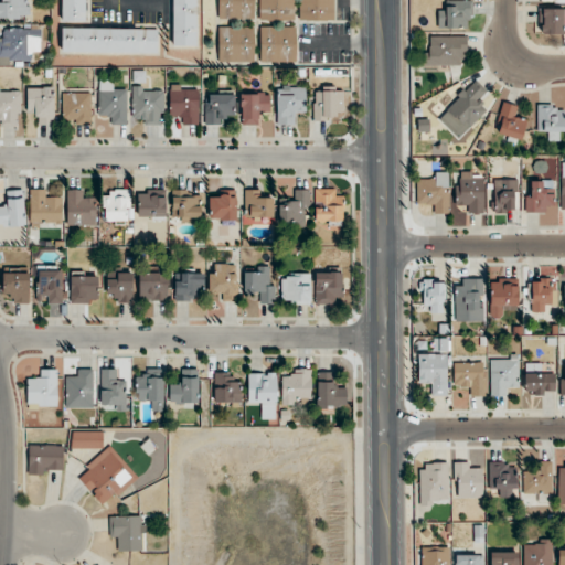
[(0,0),(0,18),(30,18),(30,0),(0,0)]
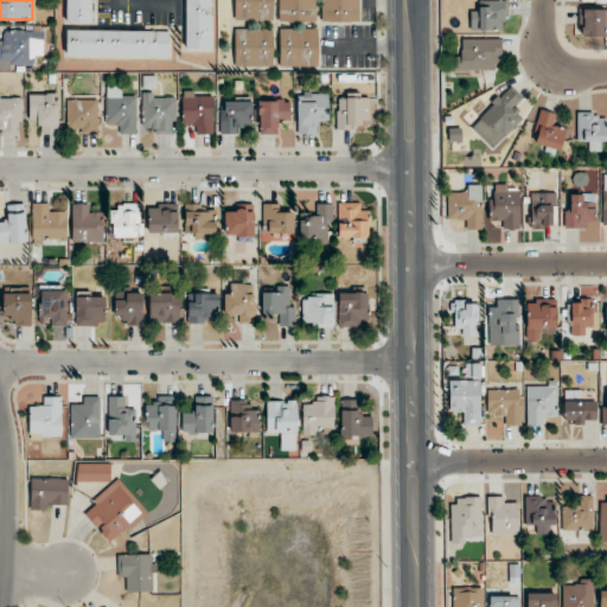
[(91,0),(65,0),(66,24),(93,24),(91,0)]
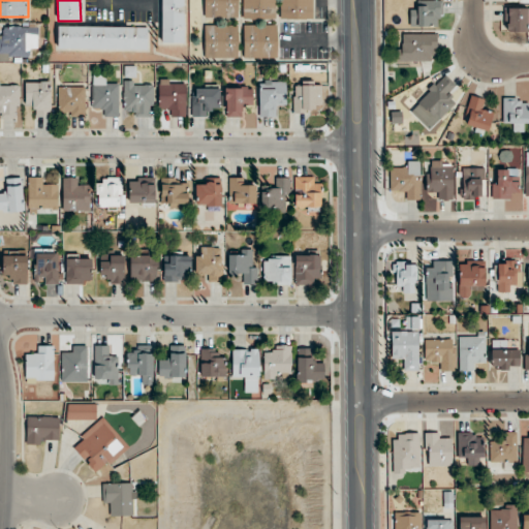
[(161,0),(161,43),(184,43),(184,0),(161,0)]
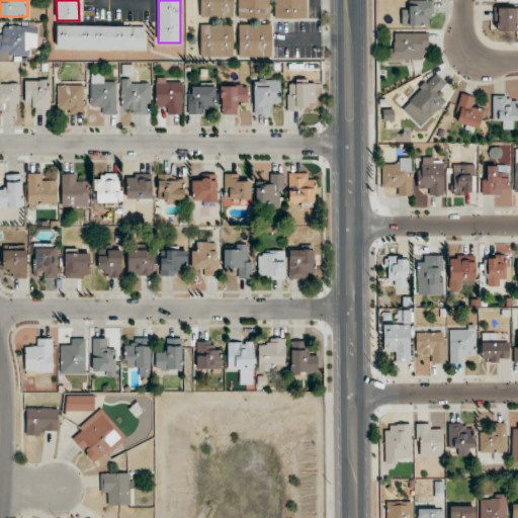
[(234,0),(199,0),(199,18),(234,18),(234,0)]
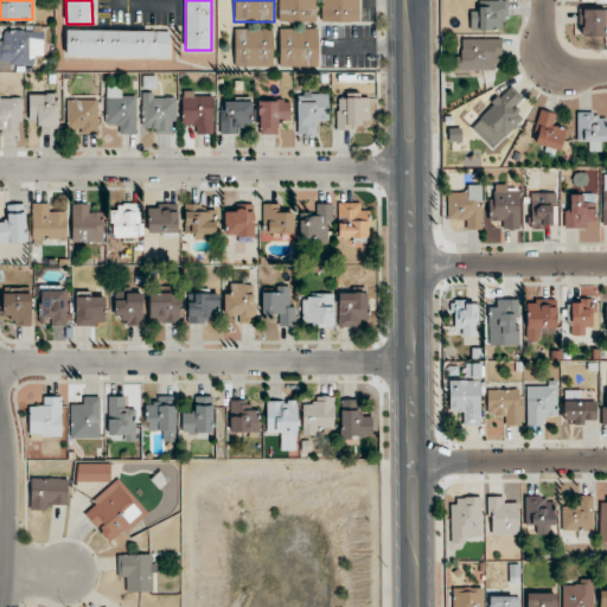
[(278,0),(279,23),(317,23),(315,0),(278,0)]
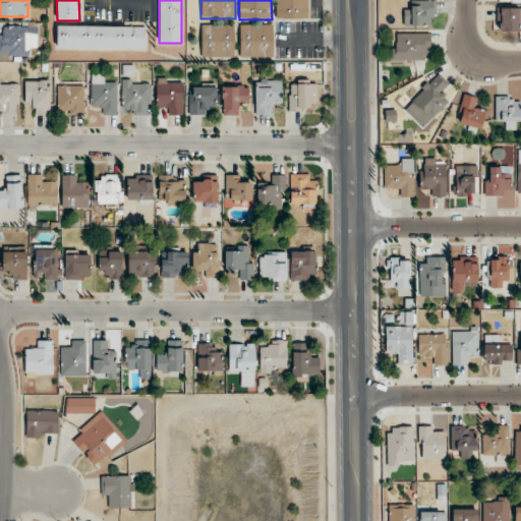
[(276,0),(276,19),(308,19),(307,0),(276,0)]
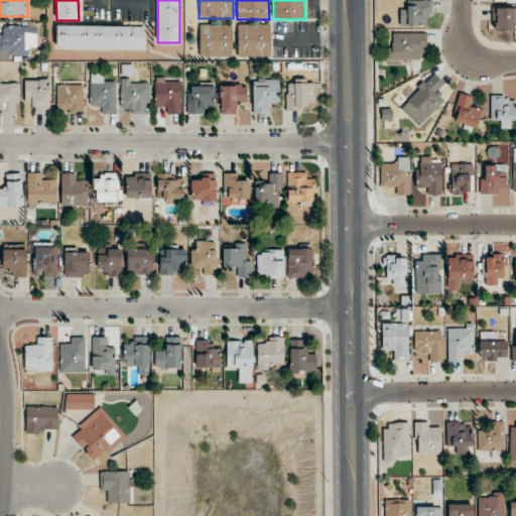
[(430,0),(409,0),(409,9),(400,9),(400,27),(430,27),(430,0)]
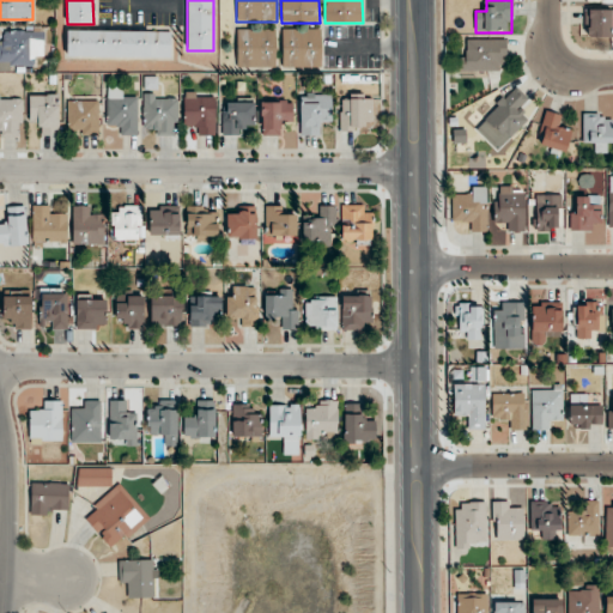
[(612,8),(587,10),(587,38),(612,38),(612,8)]
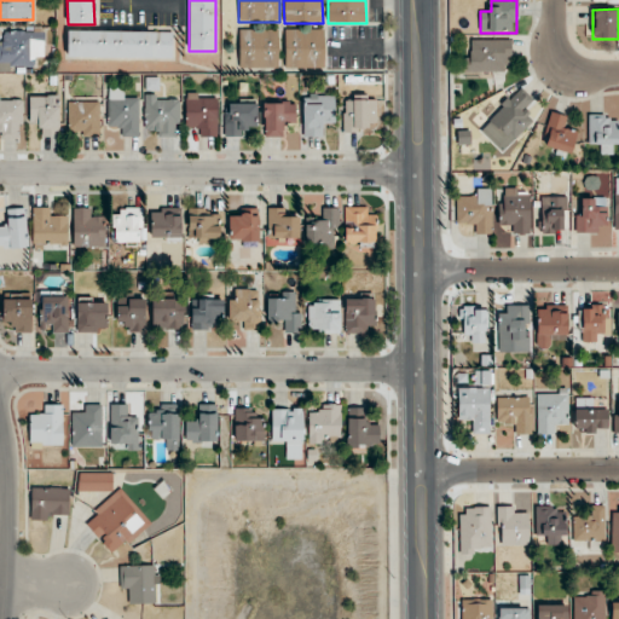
[(278,68),(278,29),(238,29),(238,68),(278,68)]
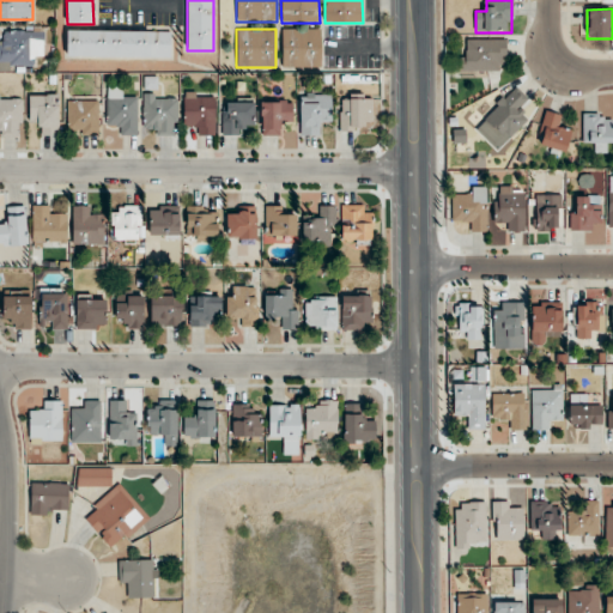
[(321,68),(321,29),(281,29),(281,68),(321,68)]
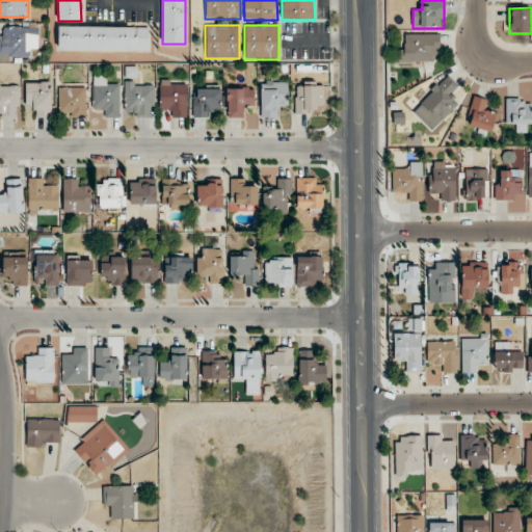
[(5,26),(5,34),(0,34),(0,60),(28,61),(29,50),(38,50),(38,26),(5,26)]
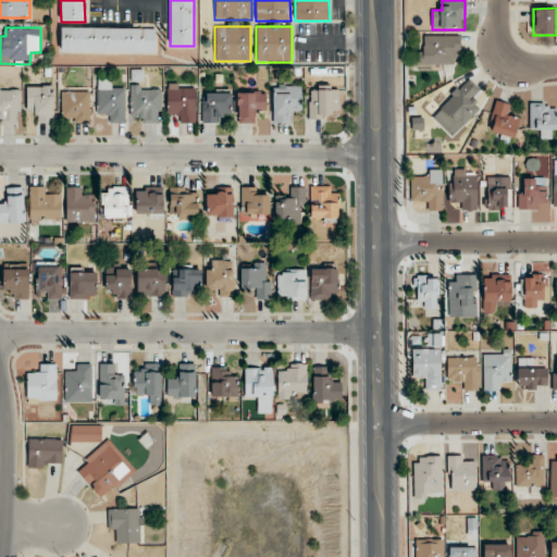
[(157,27),(61,27),(61,51),(157,51),(157,27)]
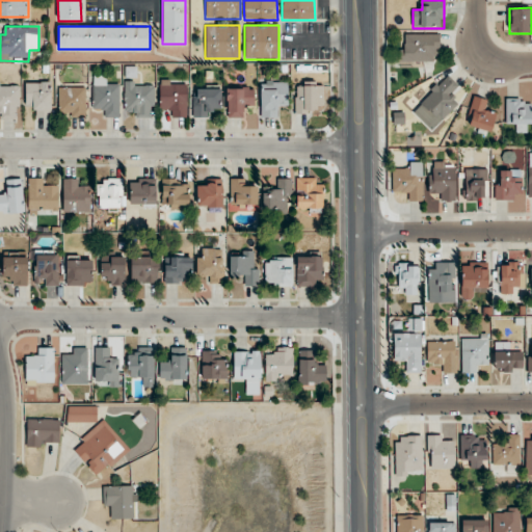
[(439,34),(399,34),(399,62),(429,62),(429,58),(439,58),(439,34)]
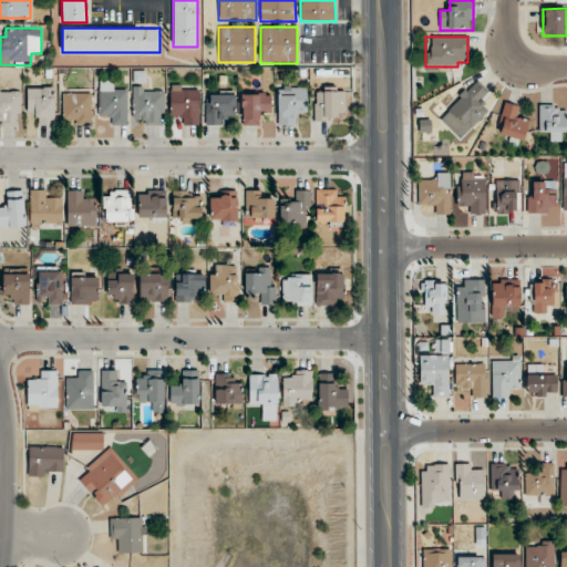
[(99,115),(109,115),(109,125),(127,125),(127,92),(116,92),(116,81),(99,81),(99,115)]
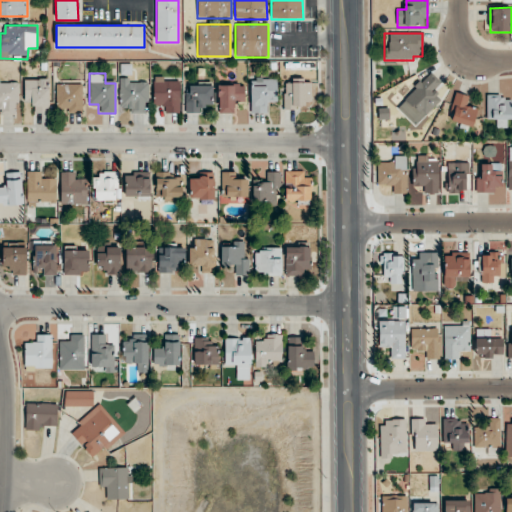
[(442,83),(431,73),(402,102),(420,120),(443,98),(435,90),(442,83)]
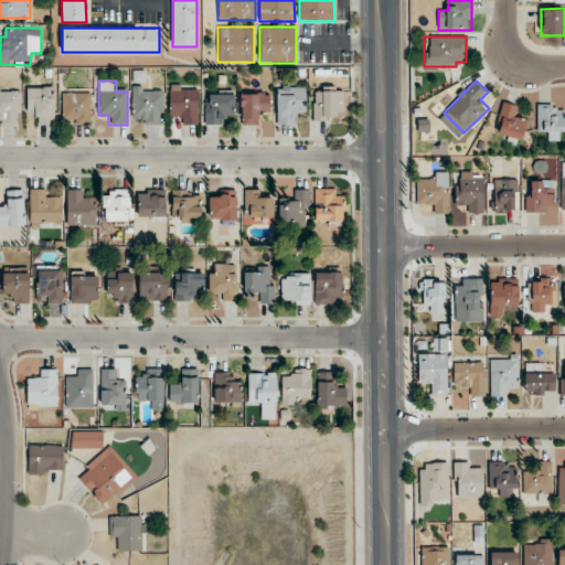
[(180,125),(199,125),(199,85),(169,85),(169,114),(180,114),(180,125)]
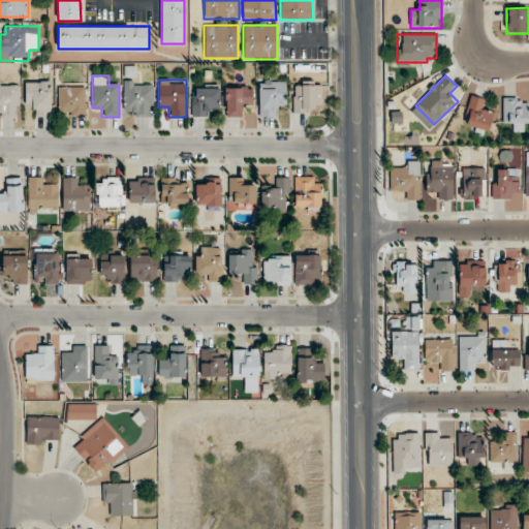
[(286,81),(258,81),(258,117),(277,117),(277,105),(286,105),(286,81)]
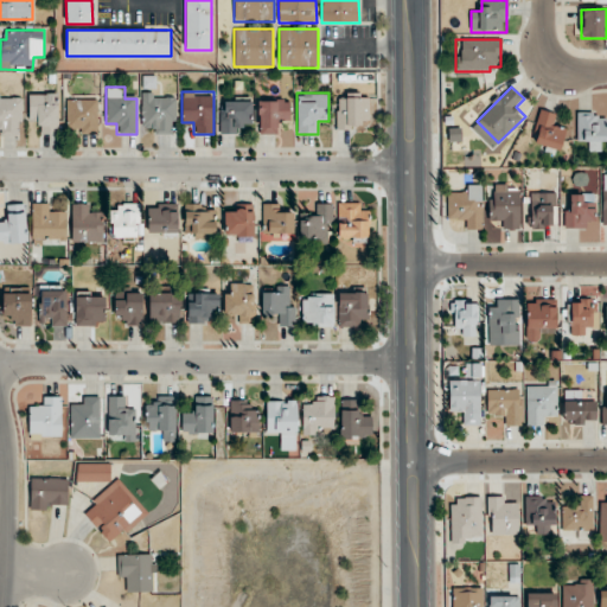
[(58,134),(58,94),(29,94),(29,122),(40,122),(40,134),(58,134)]
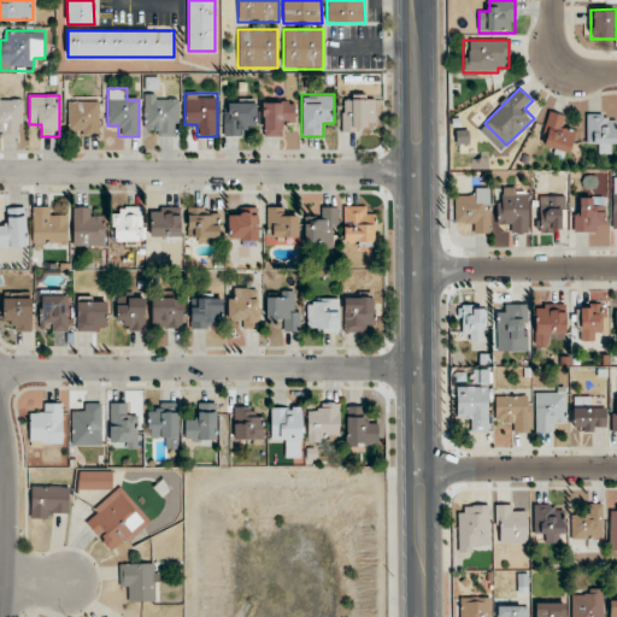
[(178,136),(178,95),(145,95),(145,136),(178,136)]
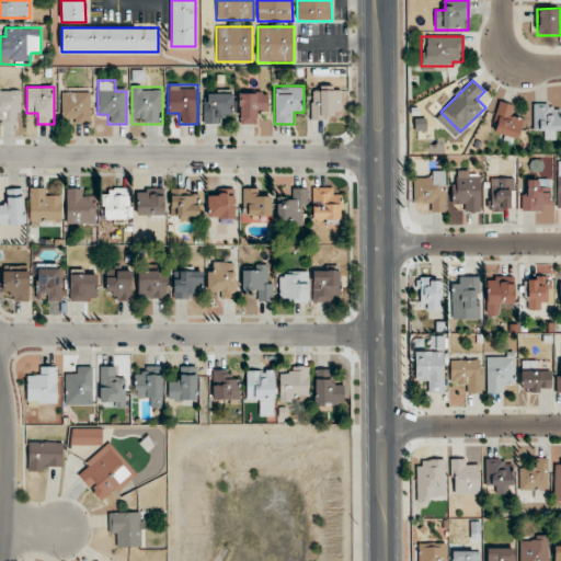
[(332,112),(341,112),(341,87),(311,87),(311,121),(332,121),(332,112)]
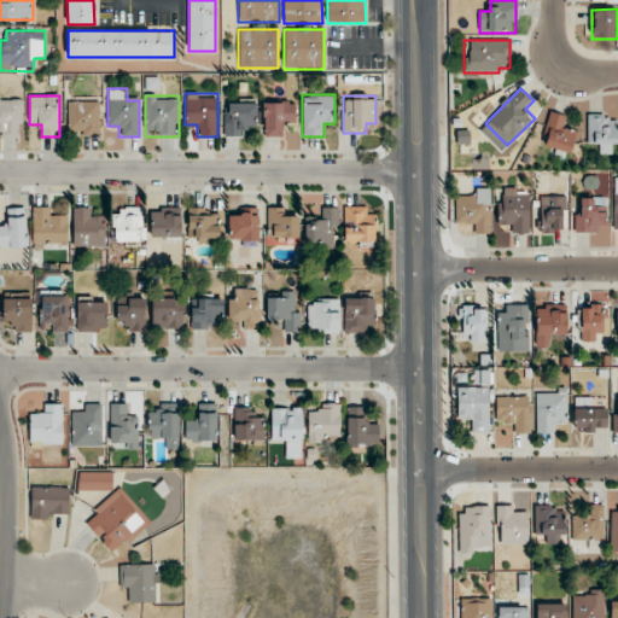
[(0,135),(22,136),(22,97),(0,97),(0,135)]
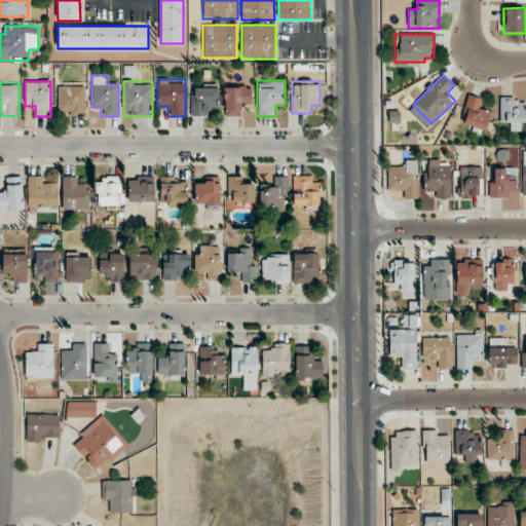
[(58,86),(58,116),(84,116),(84,86),(58,86)]
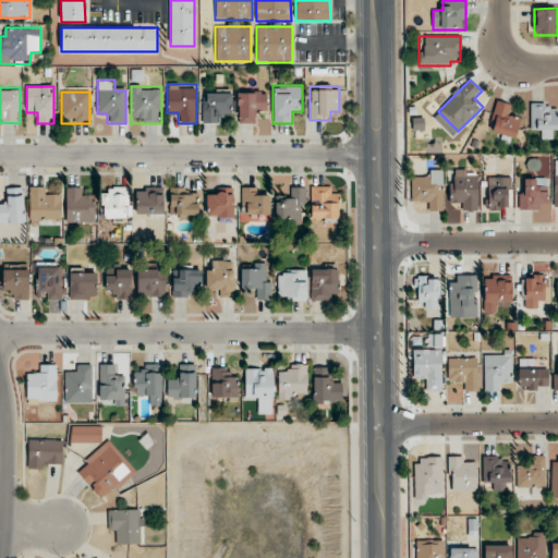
[(203,123),(221,123),(221,113),(232,113),(232,92),(203,92),(203,123)]
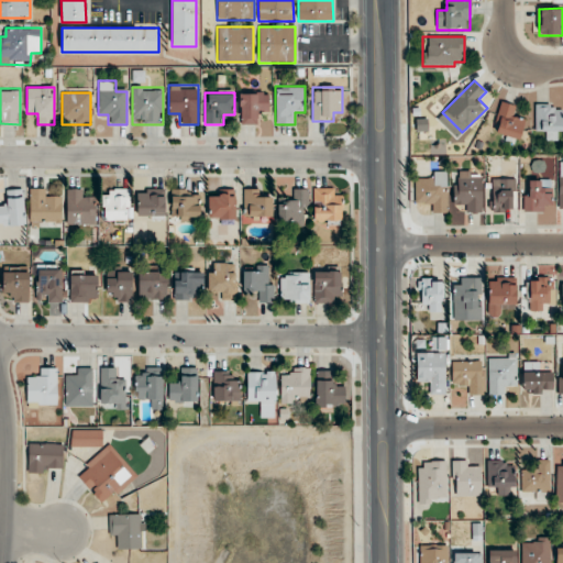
[(240,94),(240,124),(257,124),(257,114),(268,114),(268,92),(240,94)]
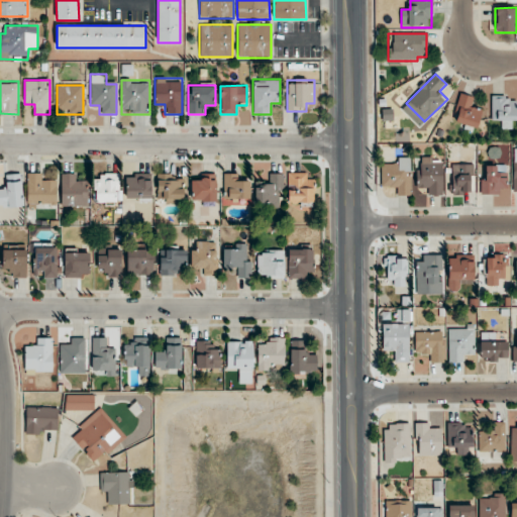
[(474,98),(460,94),(452,122),(476,129),(482,110),(472,108),(474,98)]
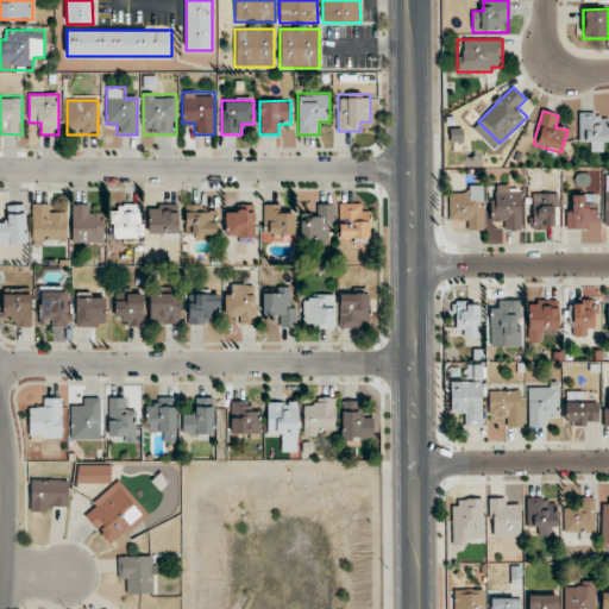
[(579,140),(590,140),(590,151),(608,151),(608,112),(579,113),(579,140)]
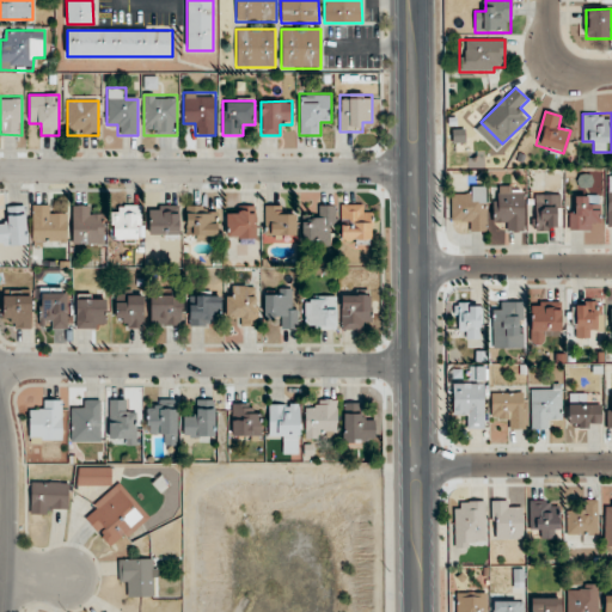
[(485,187),(464,187),(464,197),(452,197),(452,220),(464,220),(464,231),(485,231),(485,187)]
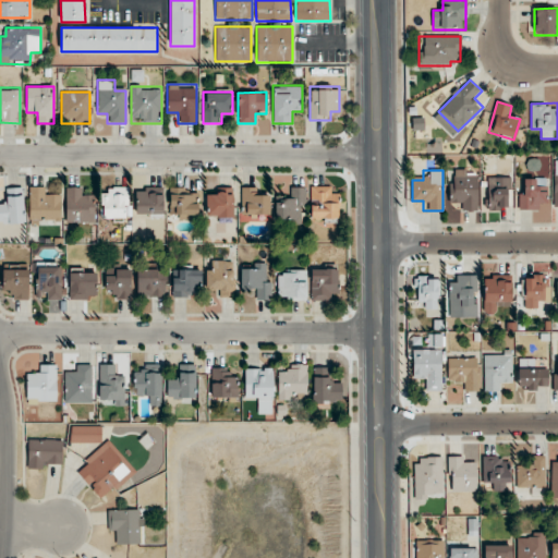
[(477,210),(477,170),(449,170),(449,201),(459,201),(459,210),(477,210)]
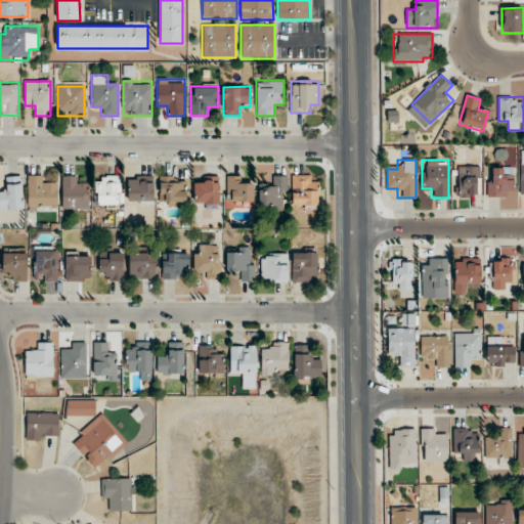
[(457,198),(477,198),(477,167),(457,167),(457,198)]
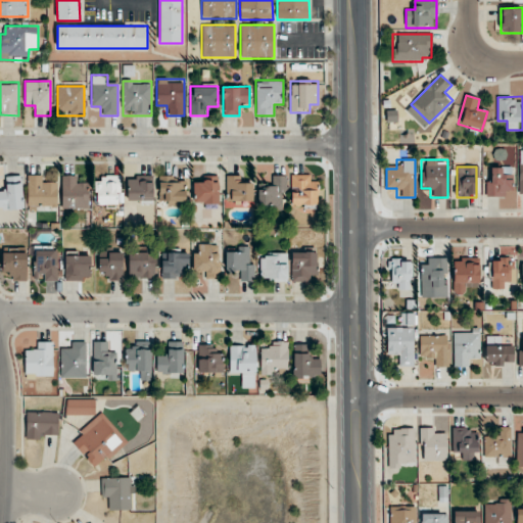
[(512,168),(486,168),(486,197),(512,197),(512,168)]
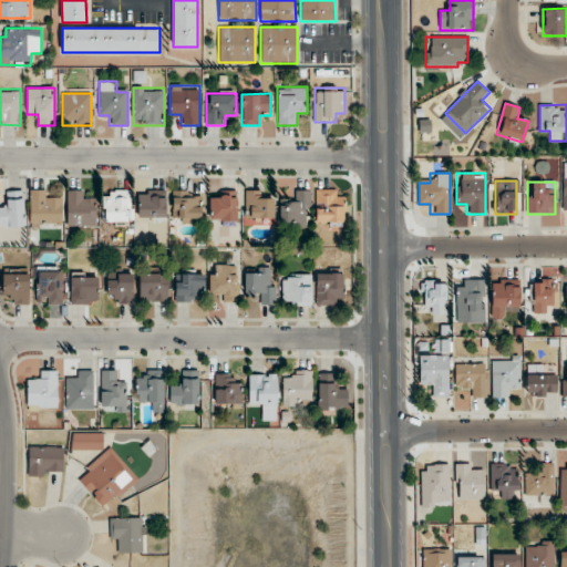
[(51,191),(30,191),(30,226),(62,226),(62,199),(51,199),(51,191)]
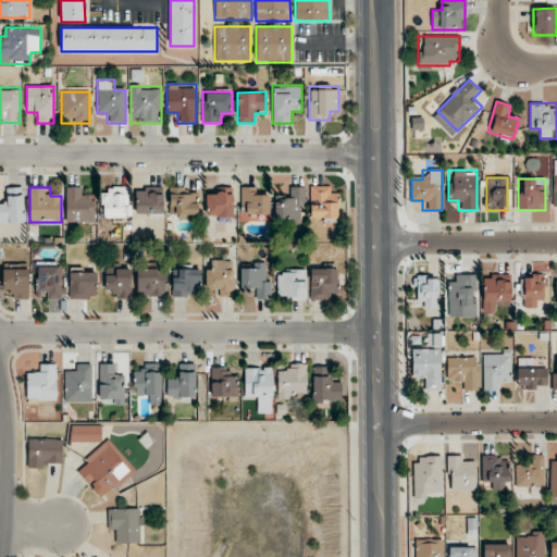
[(65,222),(95,222),(95,198),(85,198),(85,187),(65,187),(65,222)]
